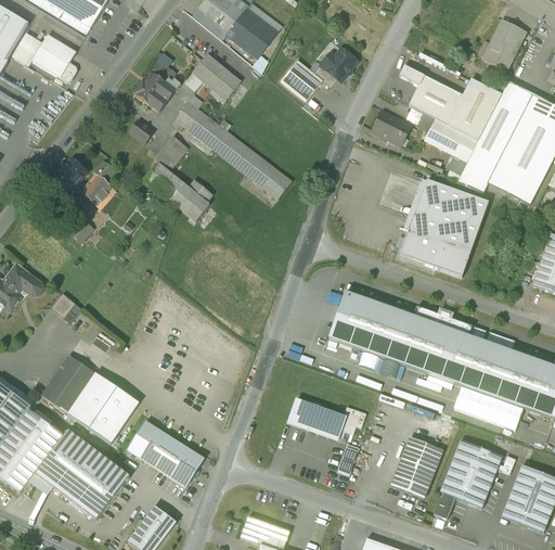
[(27,0),(86,35),(106,0),(27,0)]
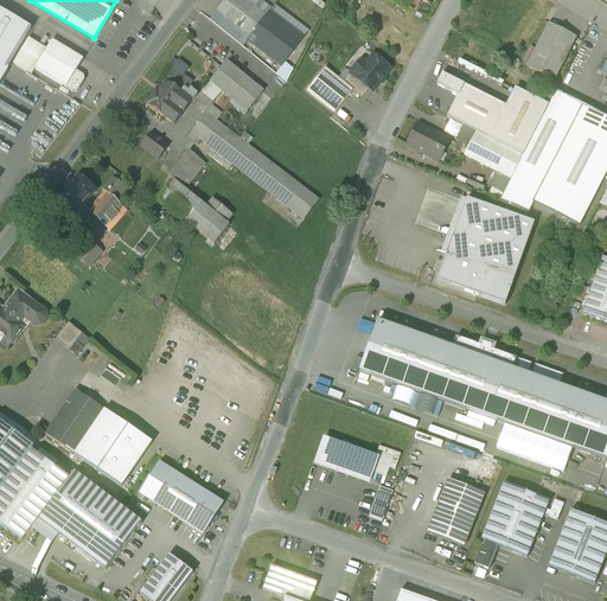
[(260,23),(230,0),(221,0),(217,6),(251,32),(251,33),(260,23)]
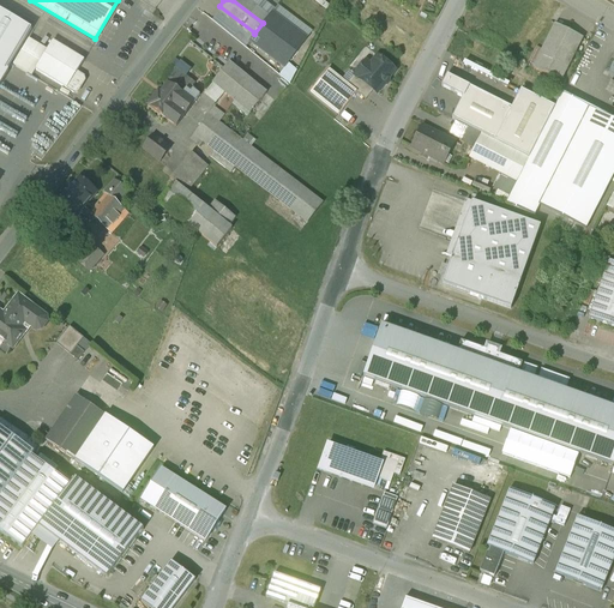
[(233,0),(263,23),(270,12),(254,0),(233,0)]
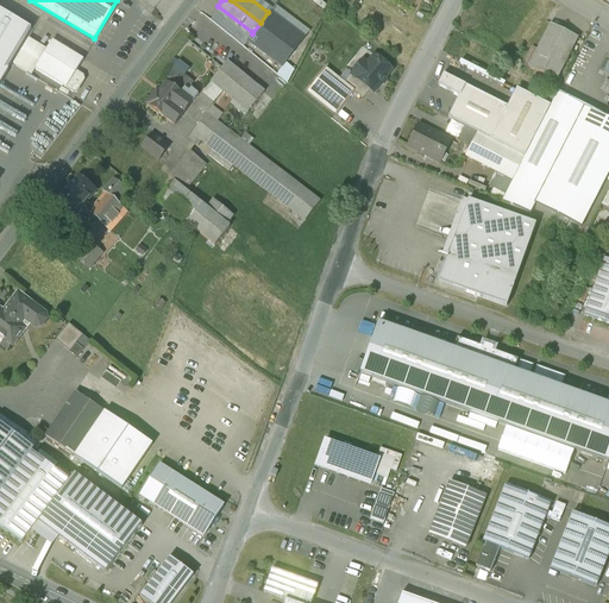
[(0,79),(8,66),(7,64),(11,58),(31,24),(0,5),(0,79)]
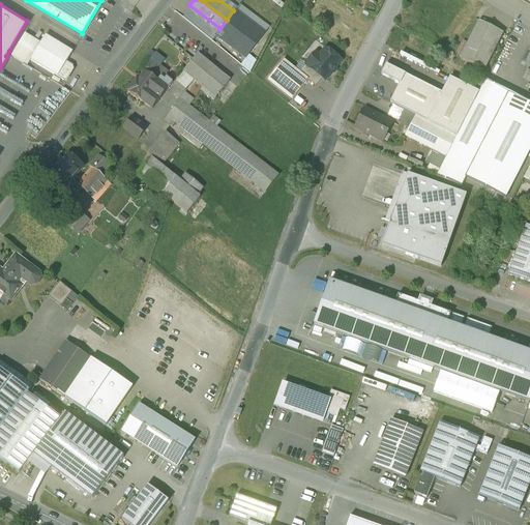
[(227,20),(219,29),(219,28),(216,32),(246,55),(265,30),(235,7),(233,10),(227,20)]
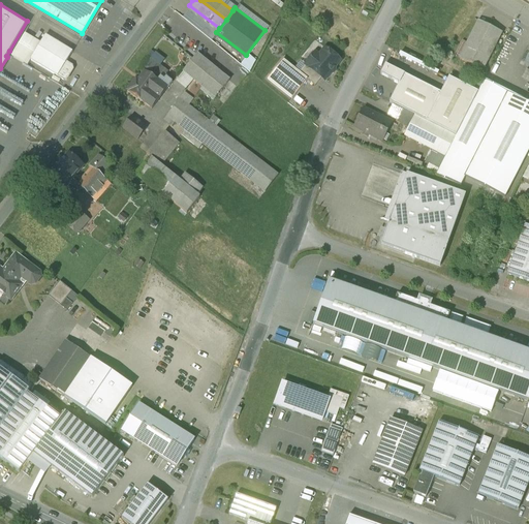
[(478,17),(459,55),(483,66),(501,28),(478,17)]
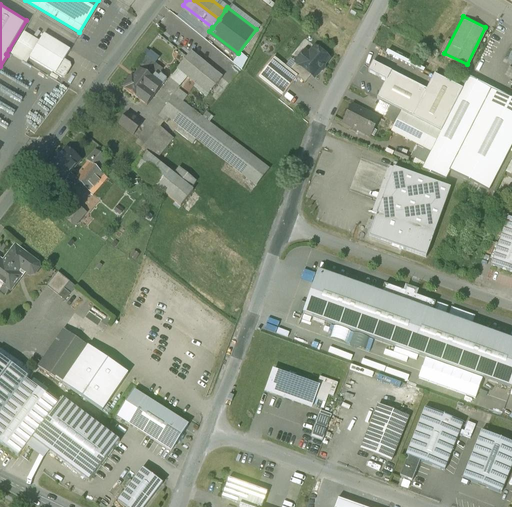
[(39,37),(24,28),(11,49),(26,59),(29,54),(39,37)]
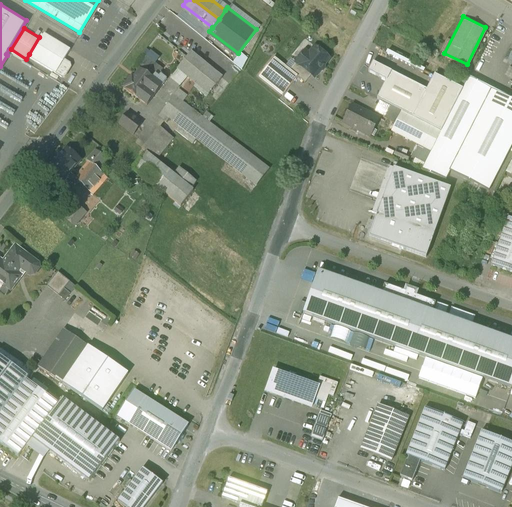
[(70,46),(44,30),(39,37),(29,54),(61,73),(65,72),(70,63),(70,60),(64,56),(70,46)]
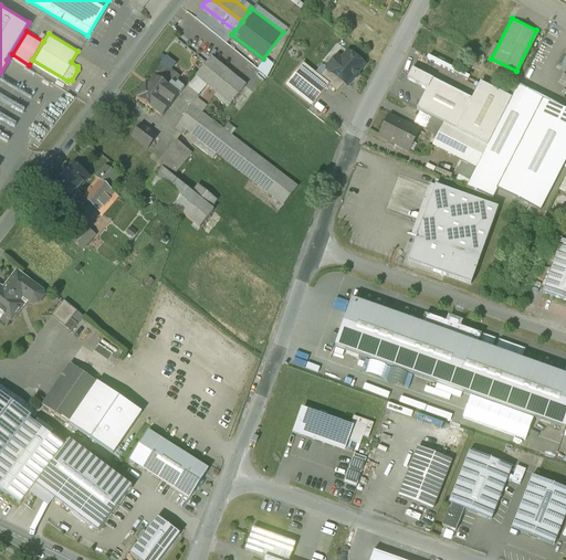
[(364,61),(347,48),(342,55),(337,52),(327,65),(344,78),(347,81),(354,74),(357,73),(358,71),(358,67),(364,61)]
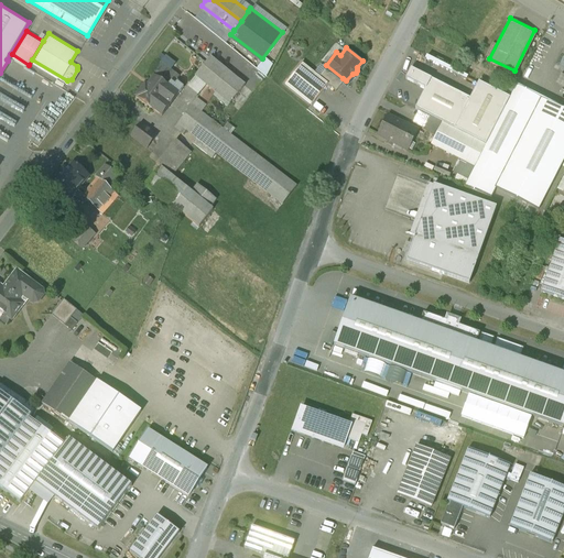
[(245,81),(210,53),(196,70),(207,80),(229,99),(245,81)]
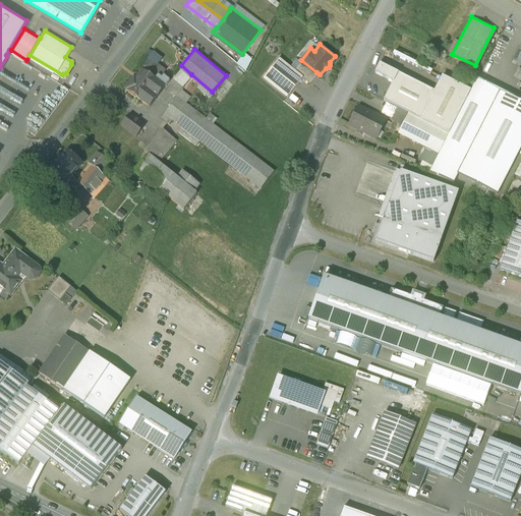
[(166,67),(149,54),(139,65),(141,67),(142,66),(157,78),(160,74),(166,67)]
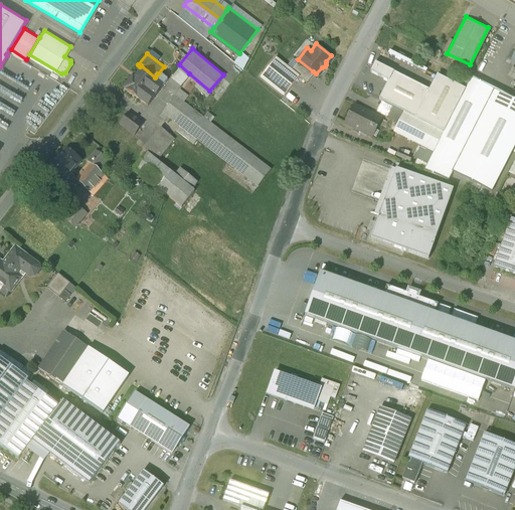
[(292,66),(276,53),(261,72),(285,93),(300,73),(291,66),(292,66)]
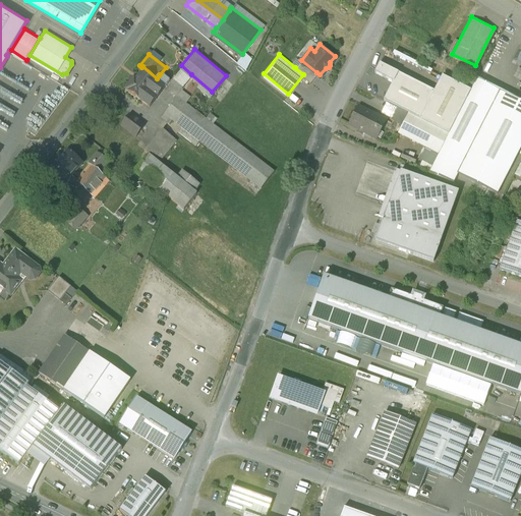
[(398,69),(380,59),(374,69),(393,78),(384,96),(387,98),(398,103),(408,109),(420,115),(433,88),(398,69)]
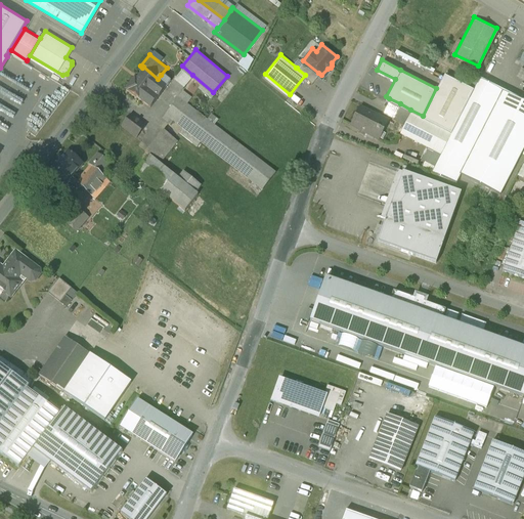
[(318,73),(303,60),(297,68),(296,68),(305,75),(312,81),(318,73)]
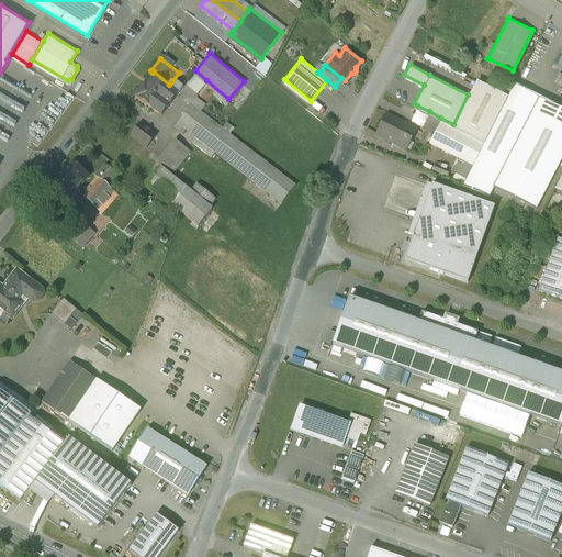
[(21,88),(12,106),(45,123),(60,95),(40,82),(42,78),(26,70),(18,87),(21,88)]
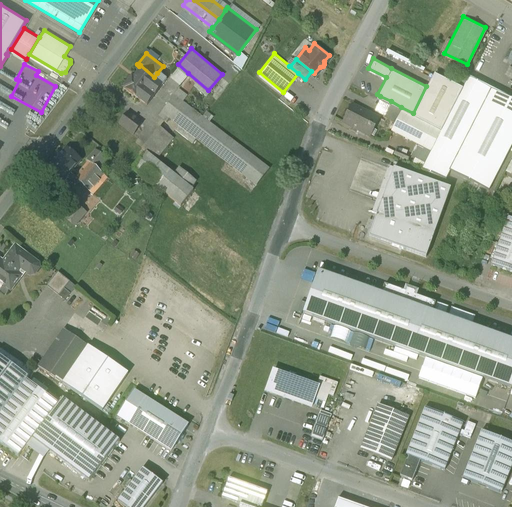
[(188,73),(178,64),(167,78),(176,87),(188,73)]
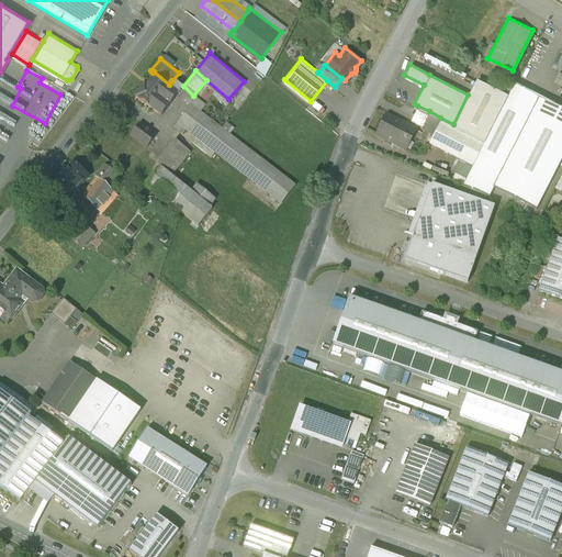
[(169,85),(154,71),(153,73),(147,81),(144,79),(135,91),(161,112),(178,90),(169,85)]
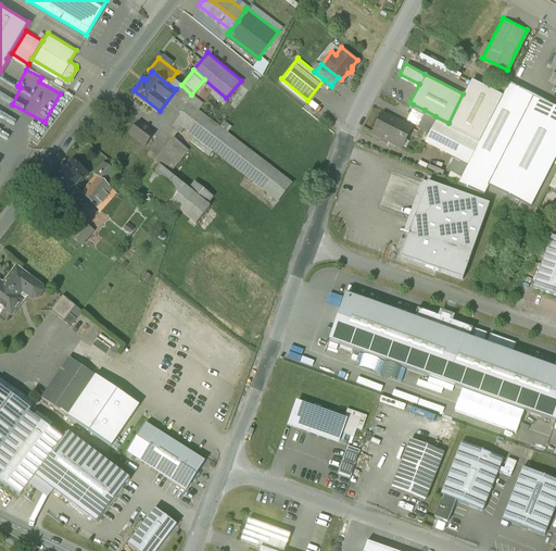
[(503,92),(471,76),(463,94),(449,123),(457,127),(479,138),(503,92)]
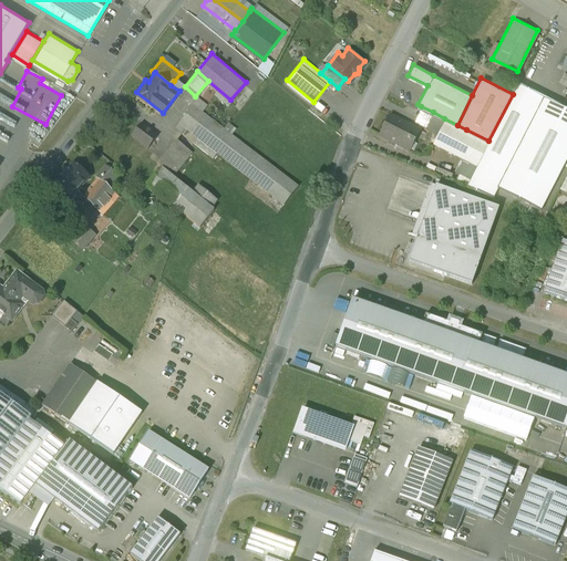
[(184,84),(178,80),(176,82),(174,81),(171,85),(179,91),(184,84)]
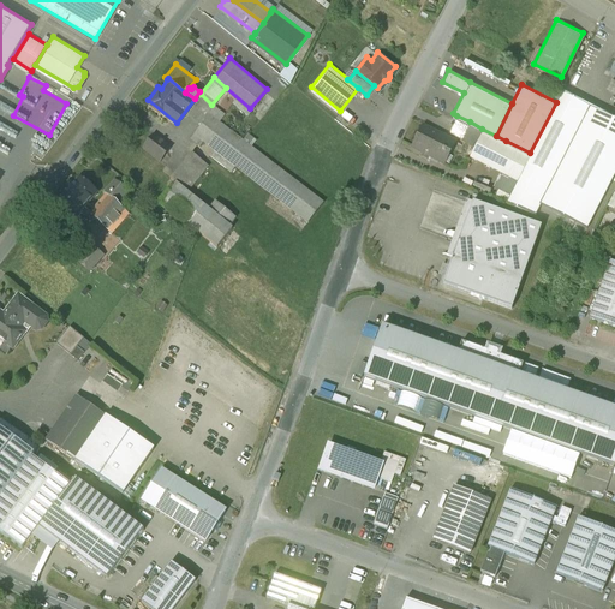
[(530,153),(519,175),(511,191),(508,196),(506,199),(535,212),(541,201),(586,225),(614,168),(614,114),(563,88),(556,102),(530,153)]
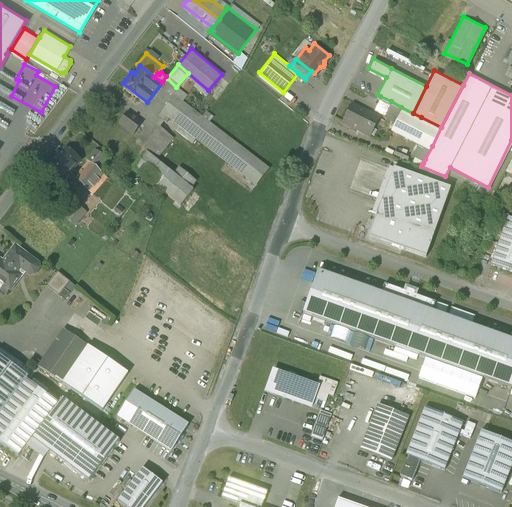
[(187,93),(178,86),(174,92),(183,98),(187,93)]
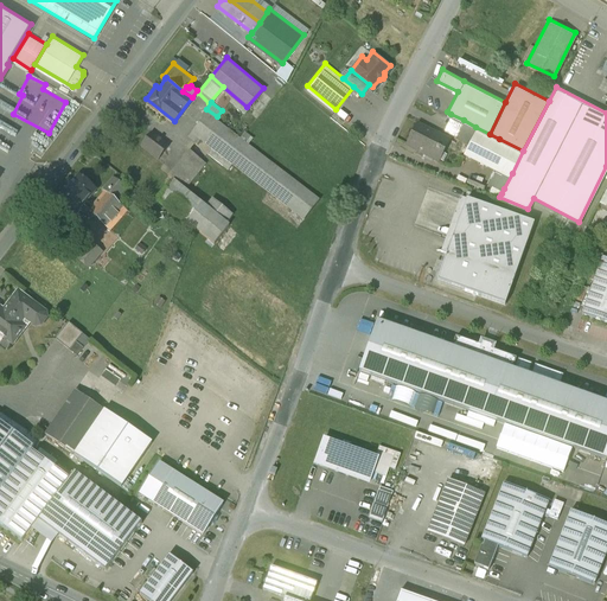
[(217,116),(206,109),(191,128),(197,133),(211,145),(232,160),(304,216),(319,196),(241,135),(217,116)]
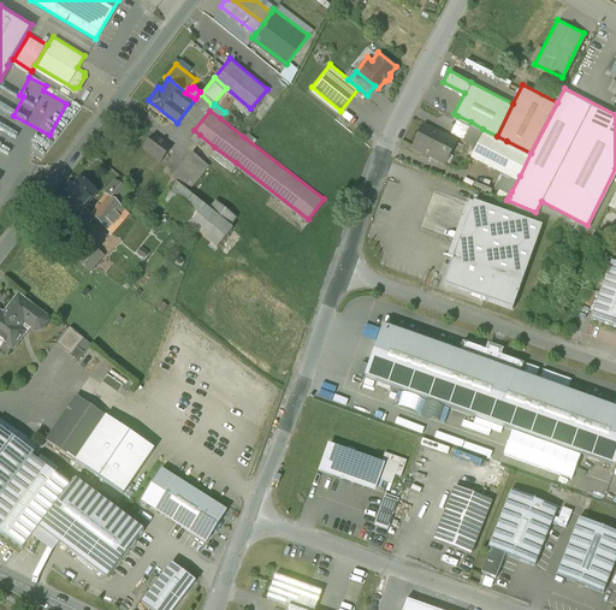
[(463,136),(471,122),(457,116),(450,130),(463,136)]
